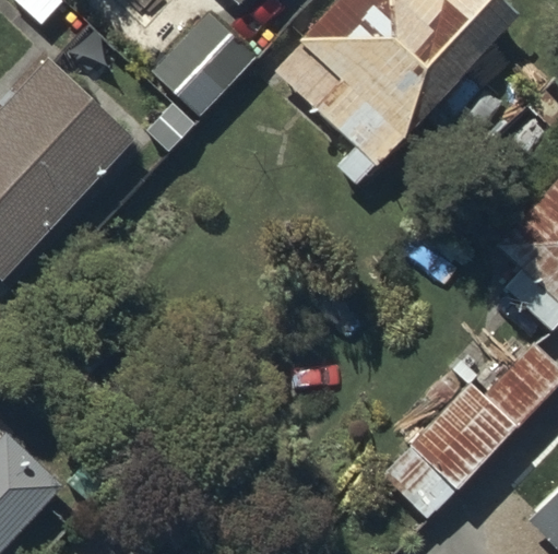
[(227,0),(238,10),(247,0),(227,0)]
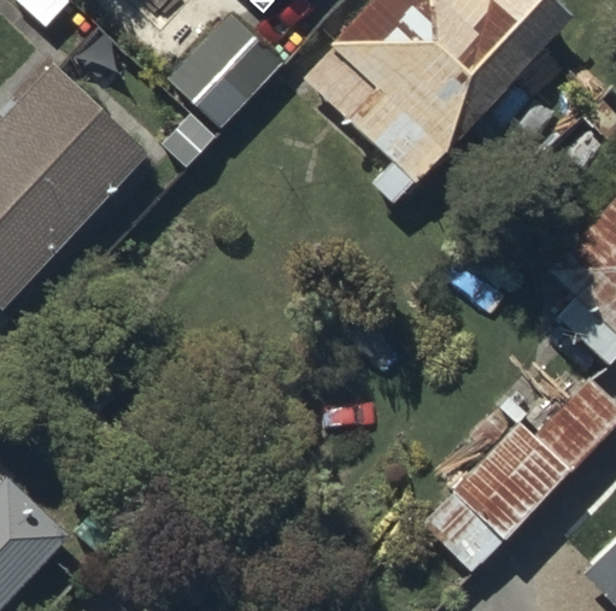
[(572,18),(551,0),(373,0),(301,77),(389,158),(365,182),(394,209),(572,18)]
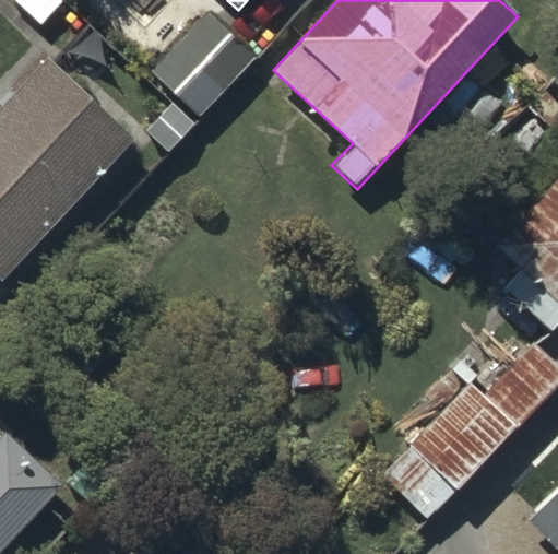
[(253,51),(208,10),(151,71),(197,113),(253,51)]
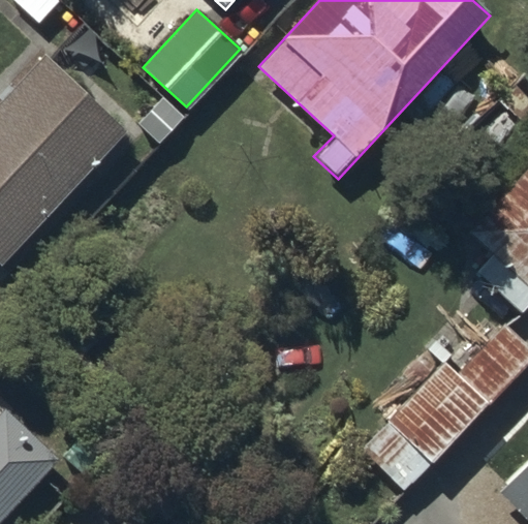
[(126,131),(44,55),(0,102),(0,262),(3,265),(126,131)]
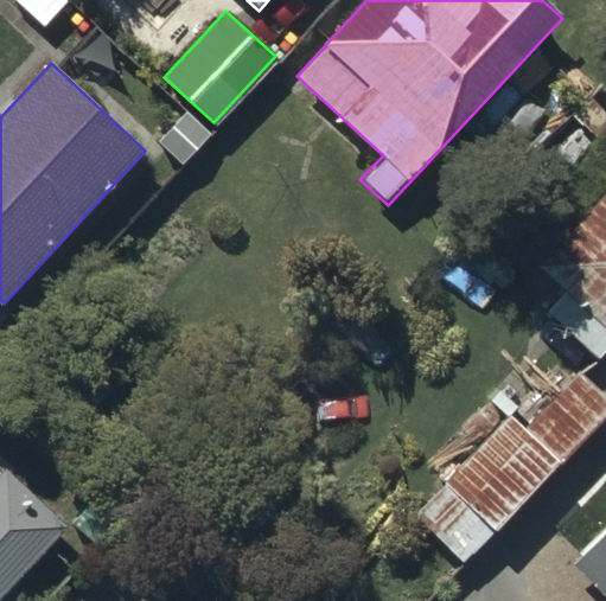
[(605,194),(538,268),(567,294),(550,312),(598,356),(605,346),(605,194)]
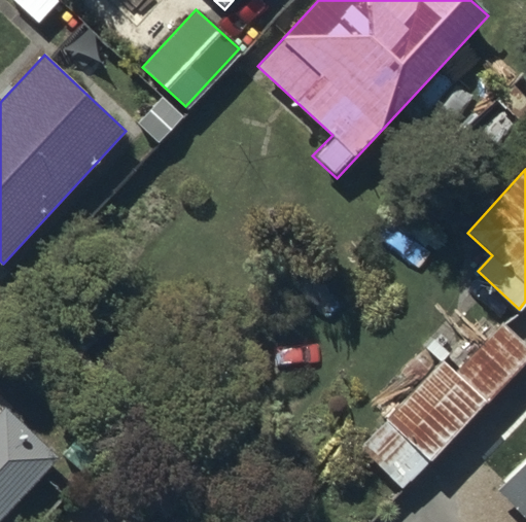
[(525,363),(525,348),(503,326),(459,372),(441,362),(358,447),(402,490),(525,363)]
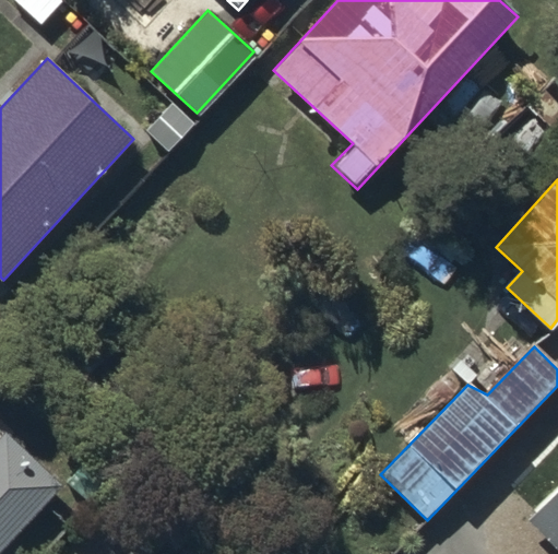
[(0,549),(58,485),(7,439),(0,446),(0,549)]
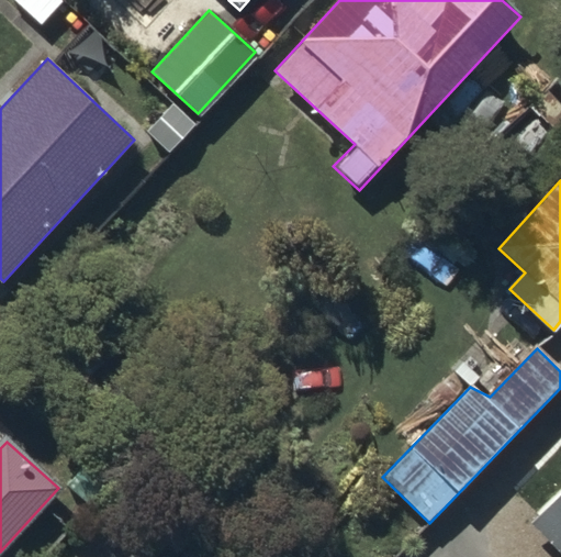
[(560,491),(530,522),(560,552),(560,491)]
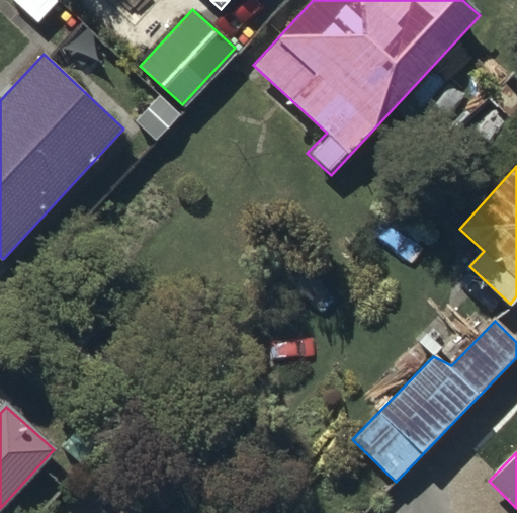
All buildings are outlined.
